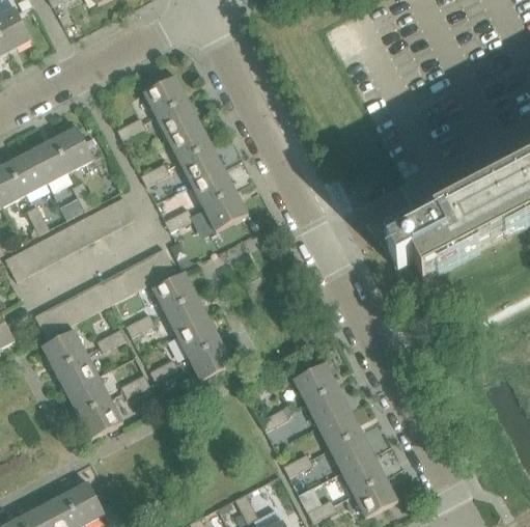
[(0,36),(8,52),(31,40),(15,8),(0,16),(0,36)]
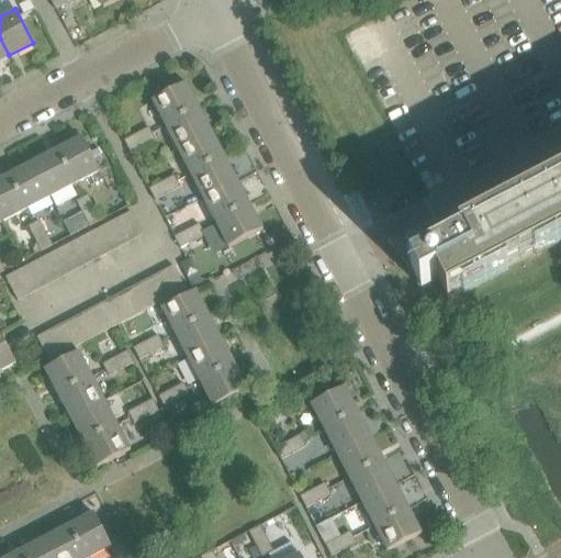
[(0,59),(9,55),(0,38),(0,59)]
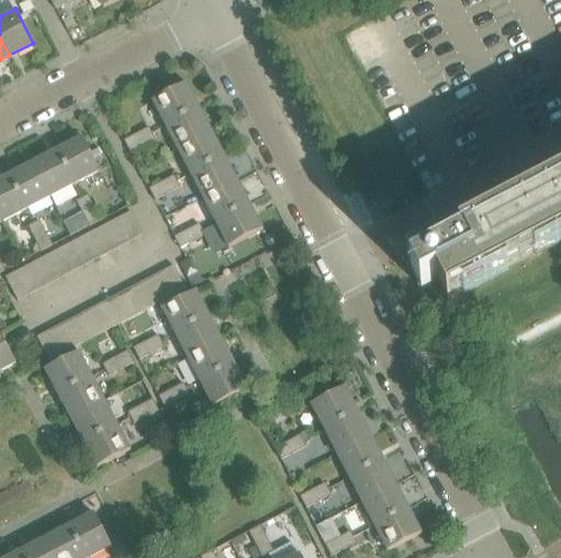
[(152,99),(164,122),(198,104),(186,81),(152,99)]
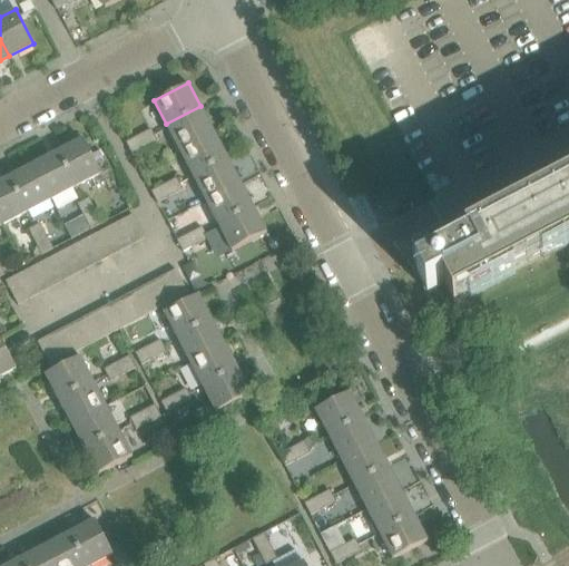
[(166,124),(179,147),(213,129),(200,106),(166,124)]
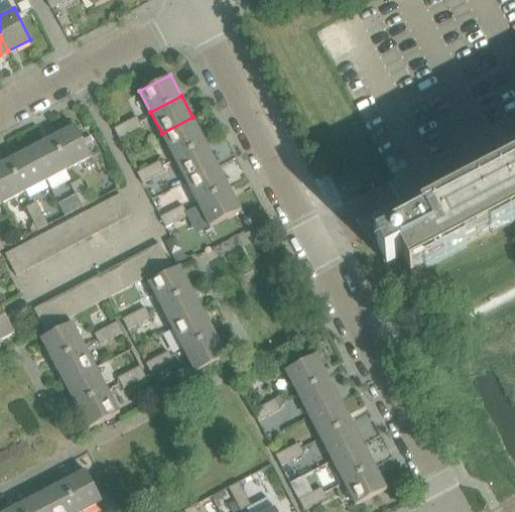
[(124,121),(129,131),(140,125),(135,114),(124,121)]
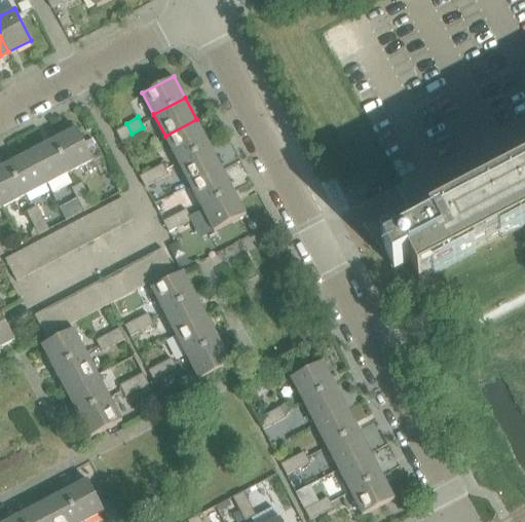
[(165,136),(178,159),(209,143),(196,119),(165,136)]
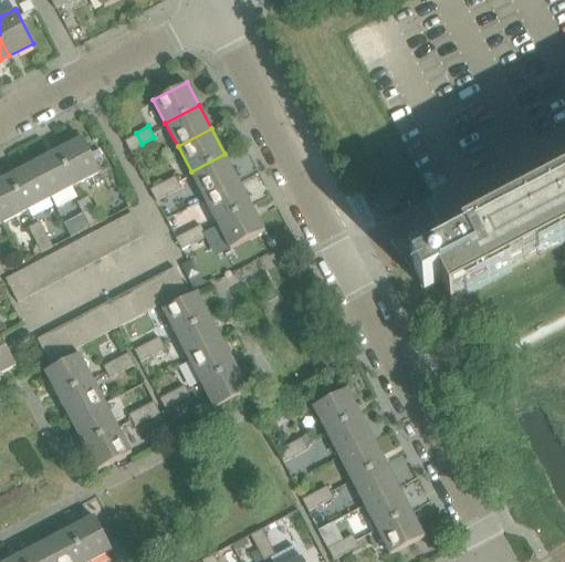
[(124,139),(131,151),(142,144),(136,133),(124,139)]
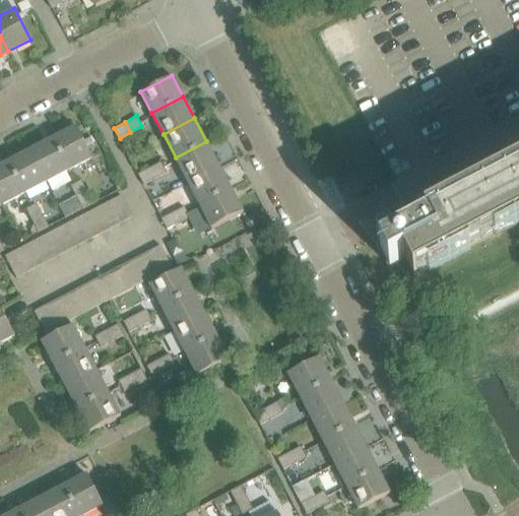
[(53,136),(69,169),(91,156),(75,125),(53,136)]
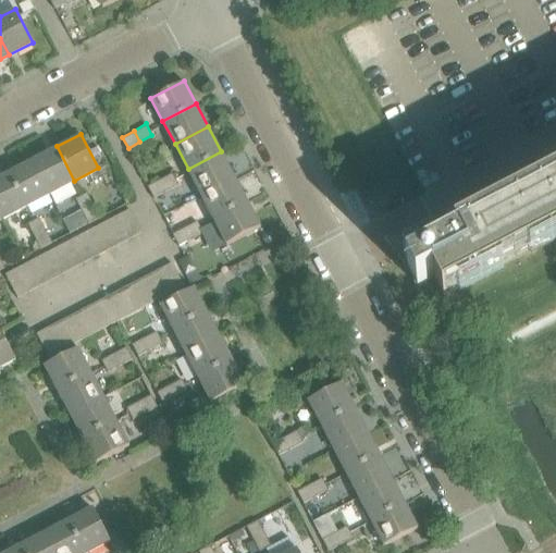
[(50,193),(74,181),(57,146),(33,159),(50,193)]
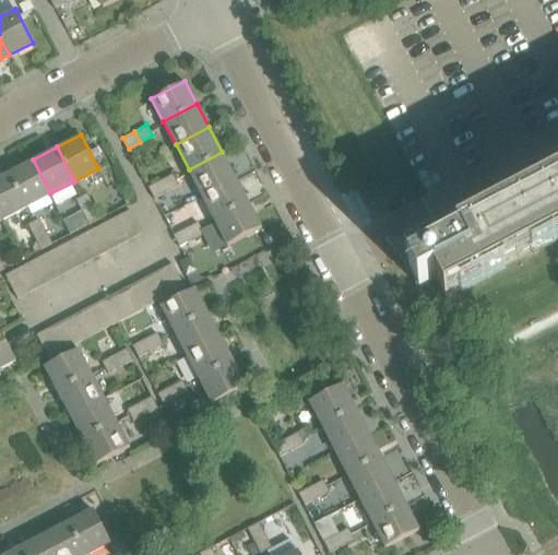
[(189,169),(202,196),(236,178),(222,152),(189,169)]
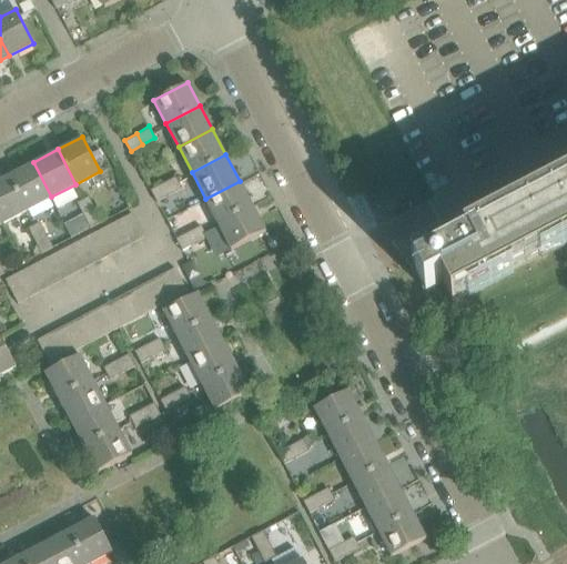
[(566,161),(447,224),(414,242),(421,255),(412,260),(415,268),(414,268),(425,289),(441,280),(452,300),(454,299),(461,294),(566,239),(566,161)]
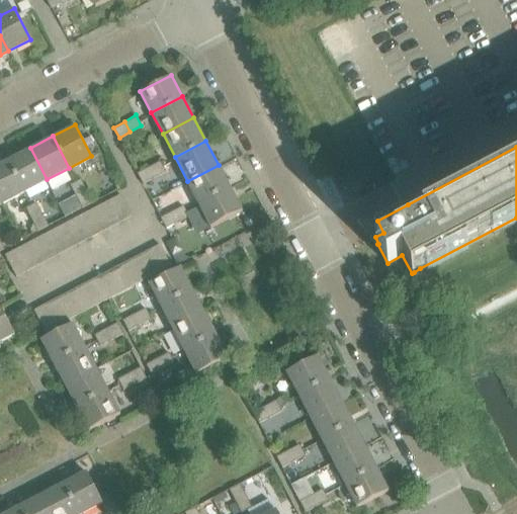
[(24,191),(47,179),(30,148),(7,160),(24,191)]
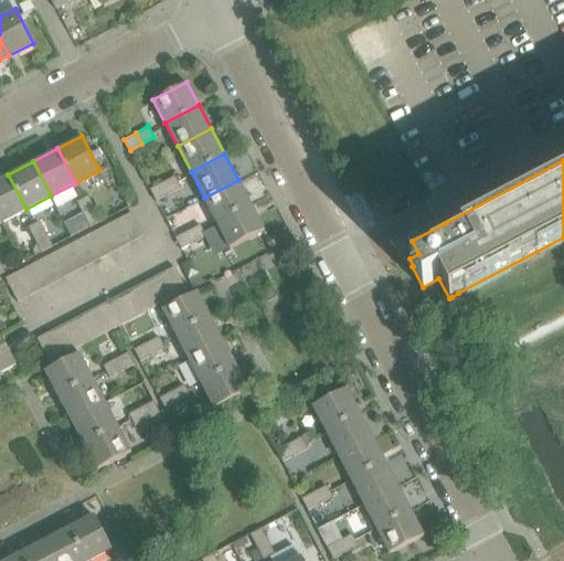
[(0,218),(2,221),(27,209),(8,175),(0,179),(0,218)]
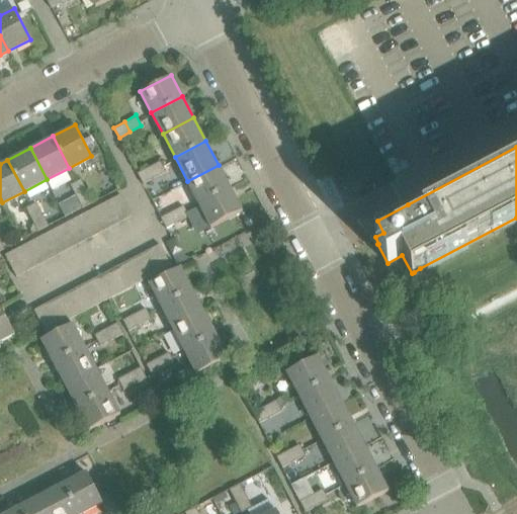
[(148,166),(154,176),(165,169),(159,160),(148,166)]
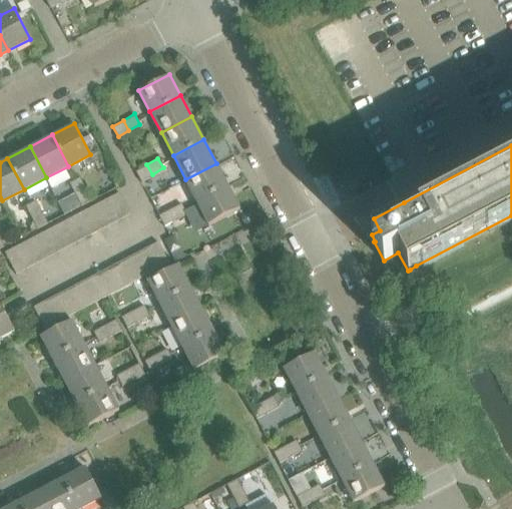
[(185,179),(196,199),(227,184),(216,163),(185,179)]
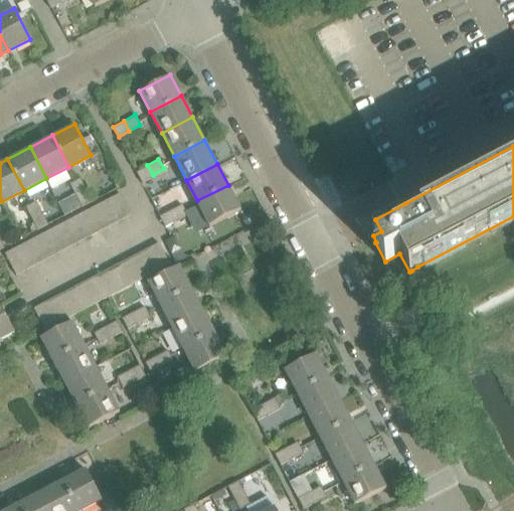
[(136,170),(141,181),(153,175),(147,165),(136,170)]
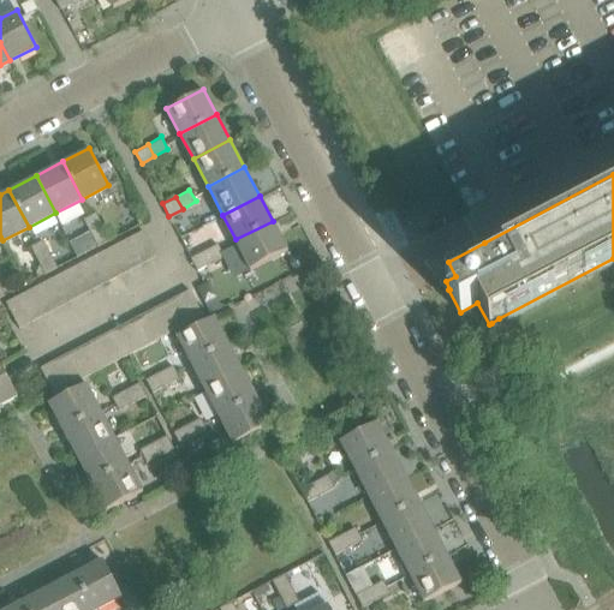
[(89,232),(100,226),(93,213),(82,219),(89,232)]
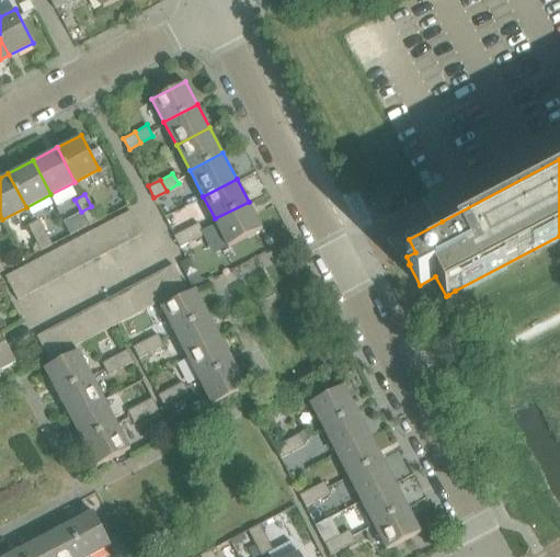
[(249,202),(215,218),(228,245),(261,227),(249,202)]
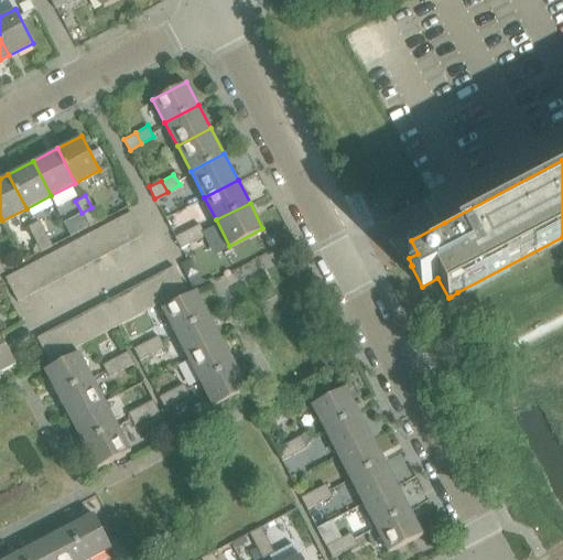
[(91,207),(82,213),(87,225),(98,219),(91,207)]
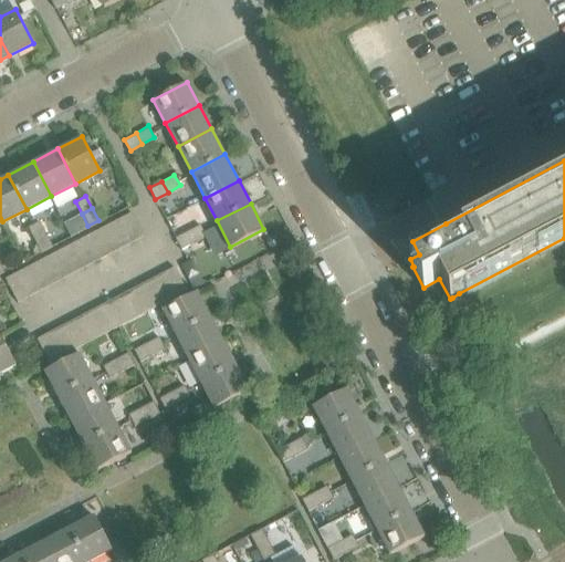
[(132,210),(119,217),(132,240),(144,235),(132,210)]
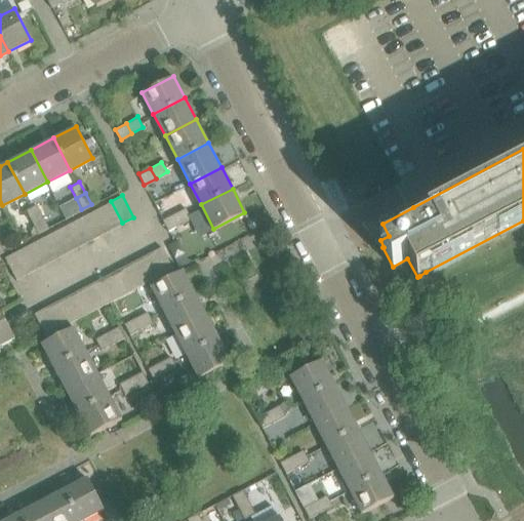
[(111,201),(101,206),(112,228),(122,223),(111,201)]
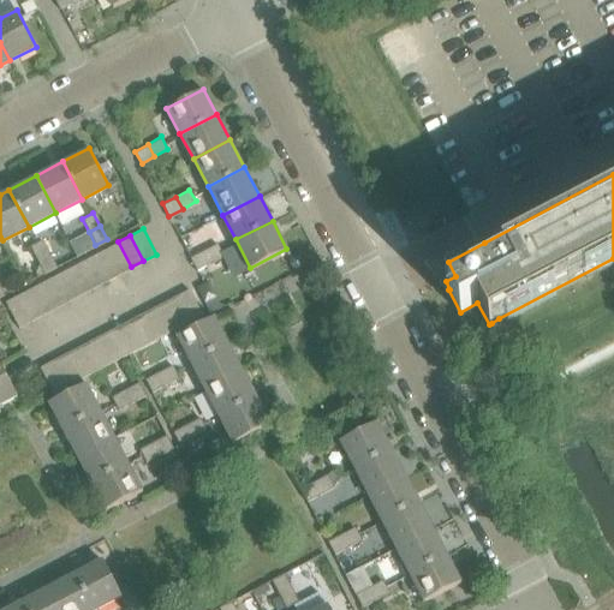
[(36,259),(48,252),(41,239),(29,246),(36,259)]
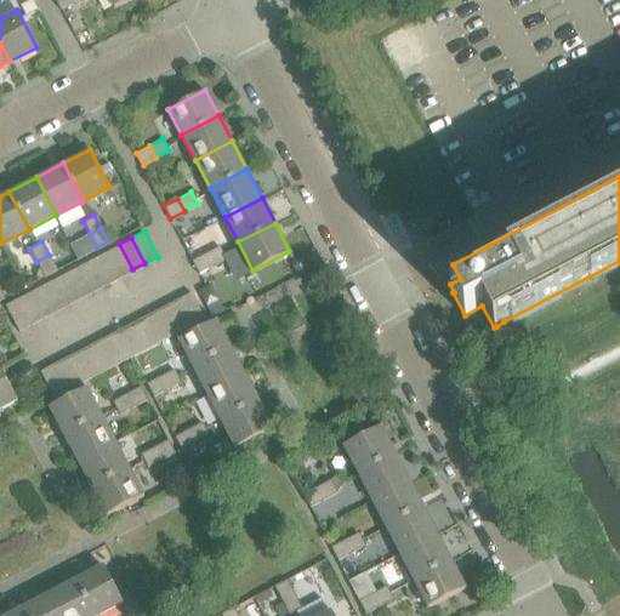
[(119,244),(106,251),(120,277),(132,269),(119,244)]
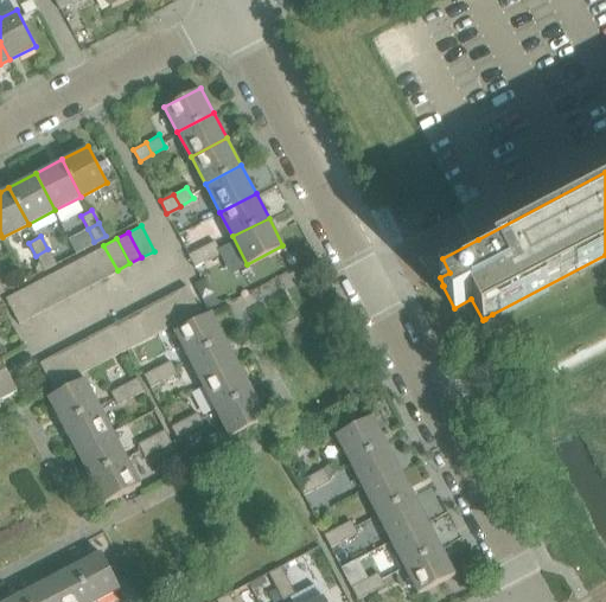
[(202,247),(208,258),(222,250),(216,239),(202,247)]
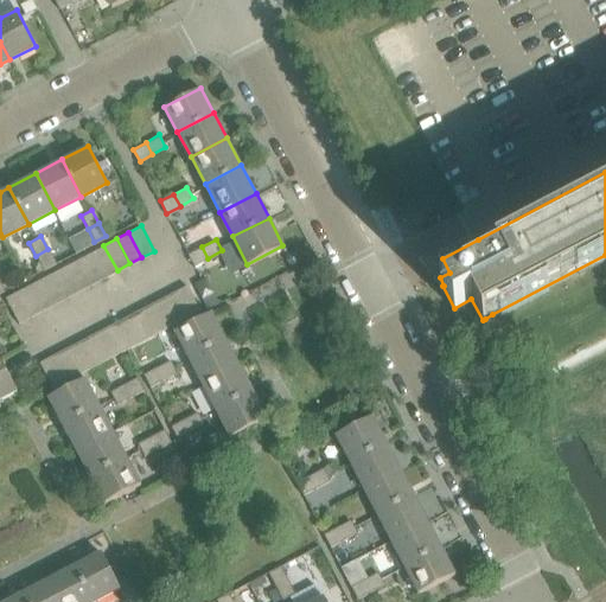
[(103,245),(91,251),(104,276),(117,270),(103,245)]
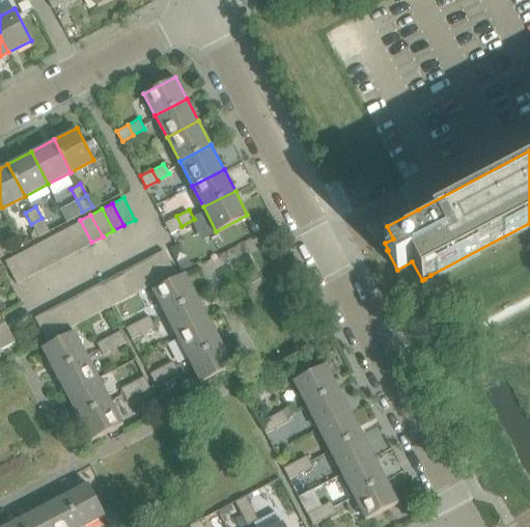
[(164,221),(169,232),(182,226),(176,216),(164,221)]
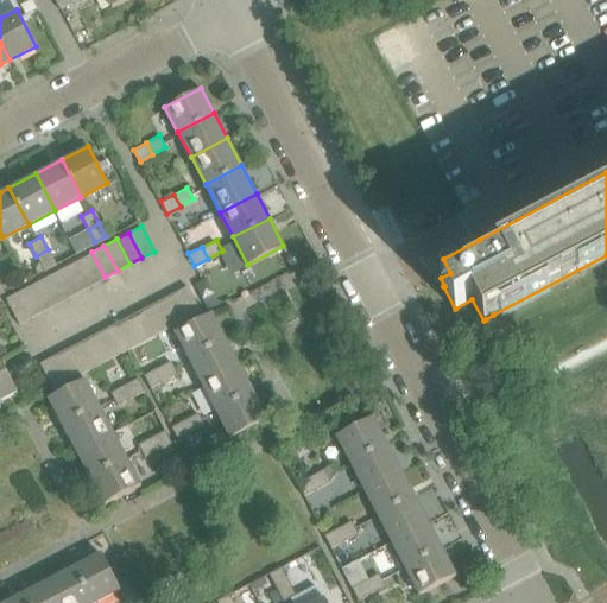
[(48,249),(36,256),(43,270),(54,262),(48,249)]
